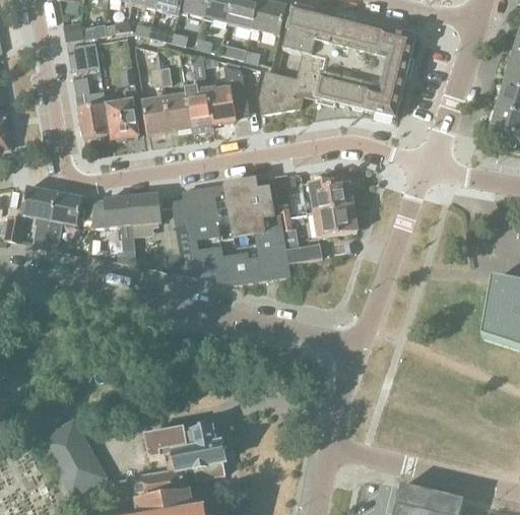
[(132,0),(131,2),(131,3),(154,8),(156,0),(132,0)]
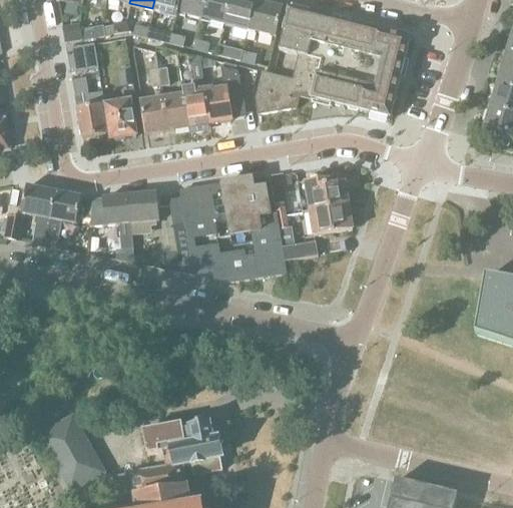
[(154,0),(152,8),(176,14),(177,11),(179,0),(154,0)]
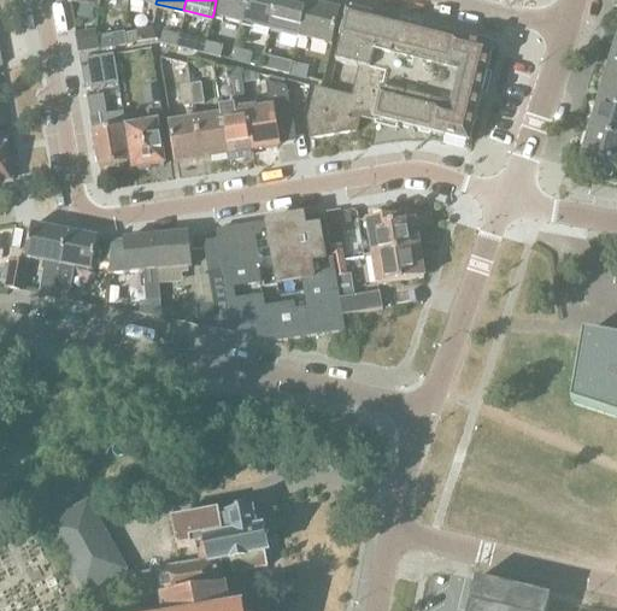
[(216,0),(213,13),(222,16),(222,15),(242,19),(246,0),(216,0)]
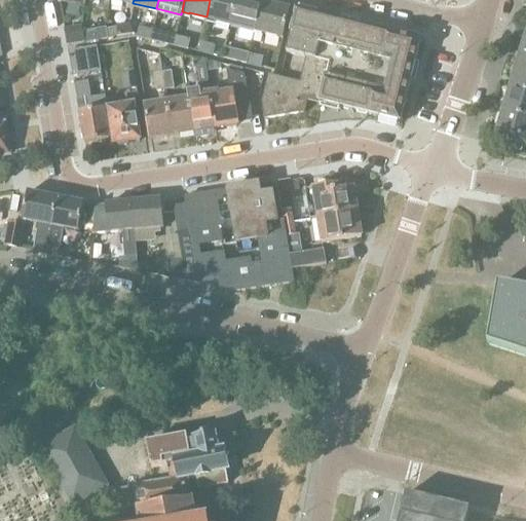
[(230,23),(235,0),(210,0),(207,16),(230,23)]
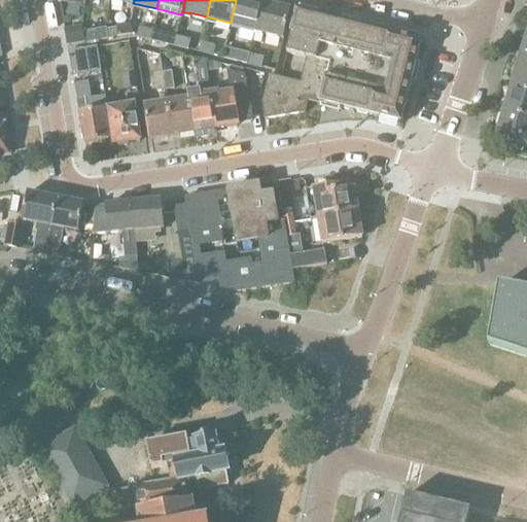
[(236,0),(231,23),(255,28),(262,0),(236,0)]
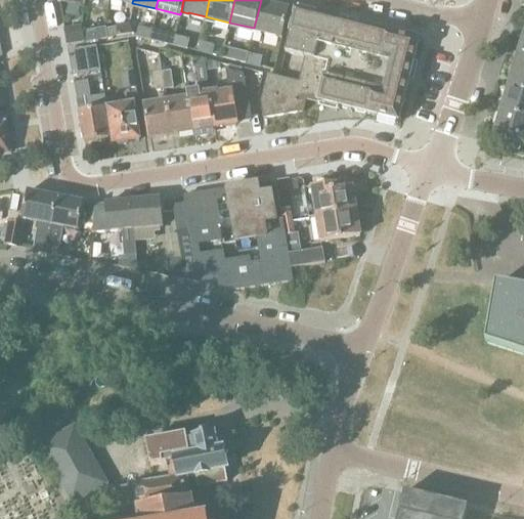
[(261,0),(254,28),(281,35),(289,5),(266,0),(261,0)]
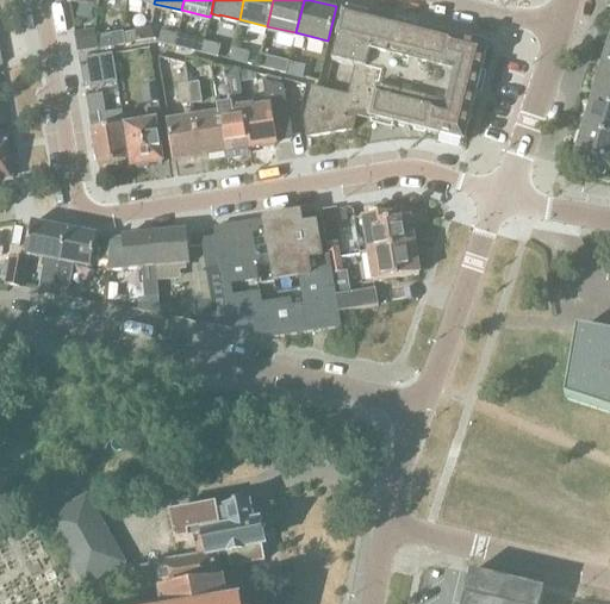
[(343,6),(343,8),(331,56),(354,62),(347,91),(311,81),(303,113),(306,134),(353,125),(356,110),(371,113),(369,116),(372,117),(372,113),(393,119),(392,122),(394,122),(394,119),(409,123),(408,125),(409,126),(410,123),(439,130),(439,134),(440,134),(440,131),(461,136),(461,138),(462,139),(462,136),(466,137),(466,136),(464,135),(468,113),(472,114),(472,112),(470,112),(474,91),(477,92),(478,89),(474,89),(485,45),(489,45),(489,44),(486,44),(486,41),(485,41),(485,43),(452,36),(453,32),(452,32),(450,35),(417,26),(418,24),(417,24),(416,26),(394,22),(396,18),(394,18),(393,20),(378,17),(379,14),(378,14),(377,17),(367,14),(368,12),(367,11),(366,14),(344,8),(346,6),(343,6)]
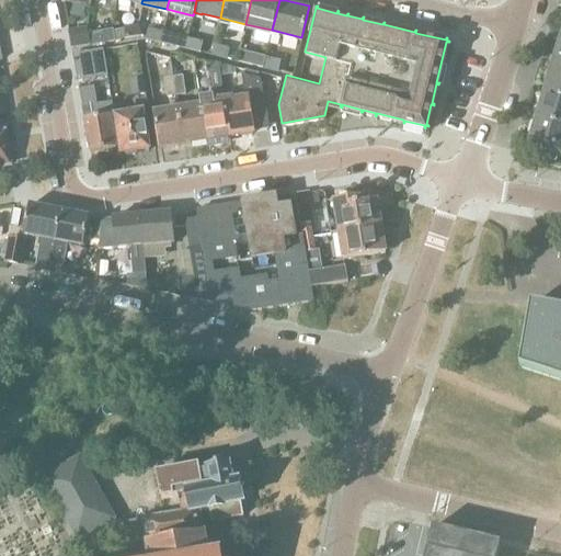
[(125,34),(140,32),(138,22),(124,24),(125,34)]
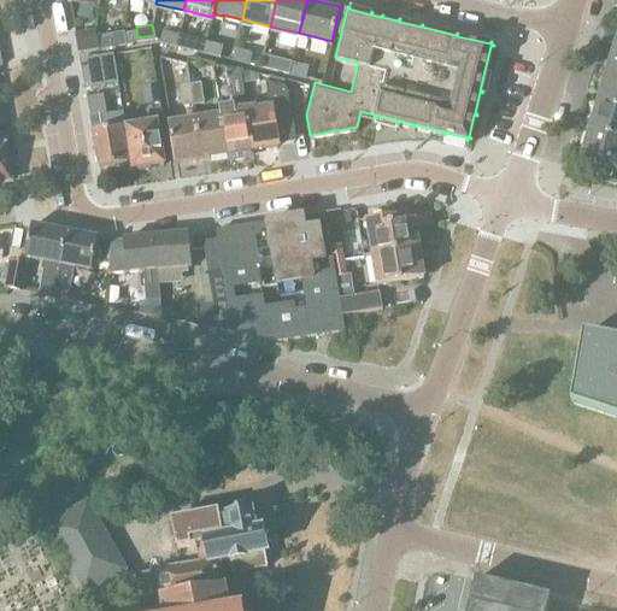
[(160,39),(176,42),(178,31),(163,28),(160,39)]
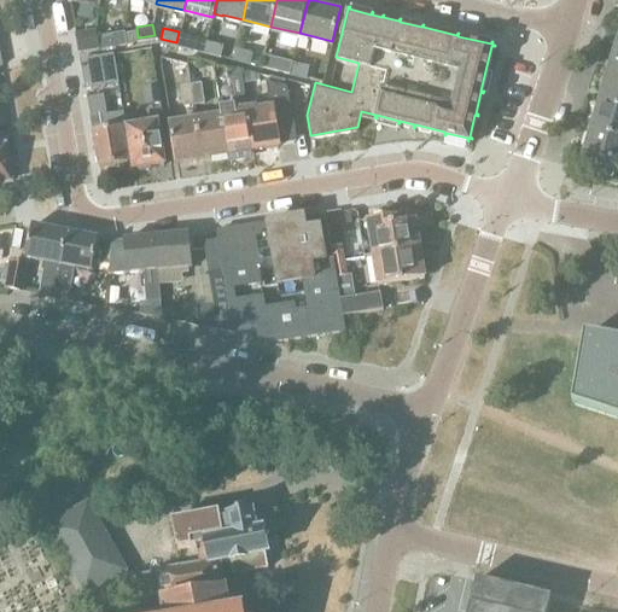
[(95,29),(76,33),(79,48),(98,45),(95,29)]
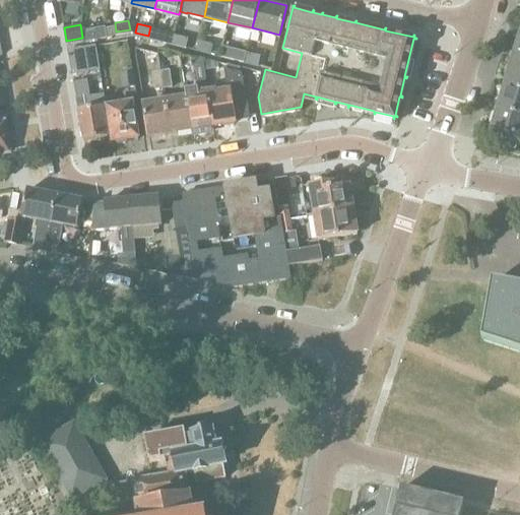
[(91,36),(106,34),(104,24),(90,26),(91,36)]
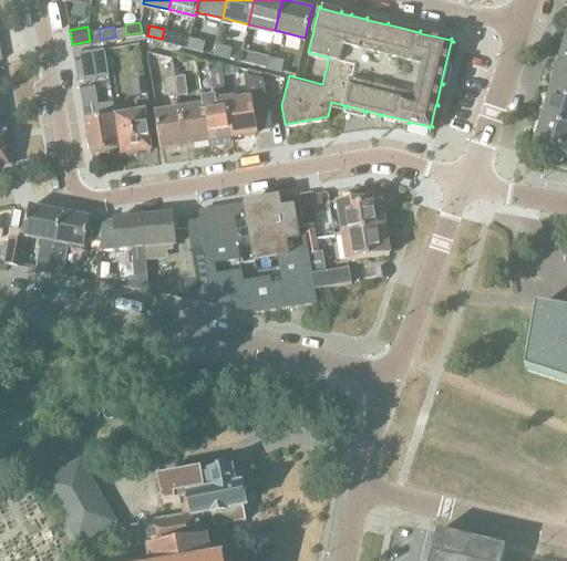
[(164,29),(162,39),(187,45),(189,35),(164,29)]
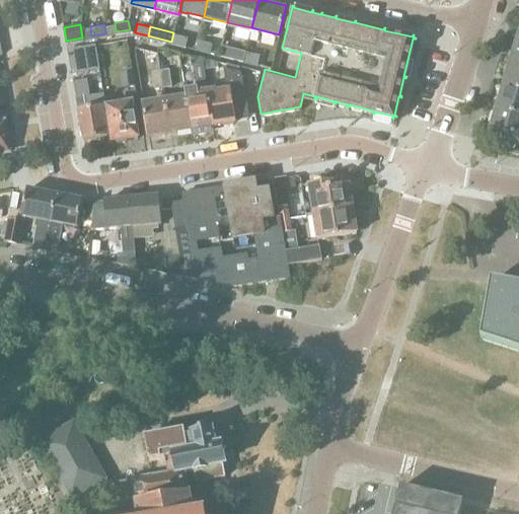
[(171,42),(184,45),(187,35),(173,32),(171,42)]
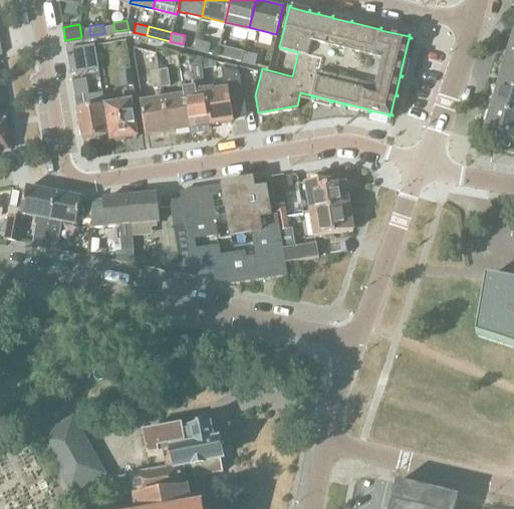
[(505,55),(505,56),(513,58),(513,33),(512,33),(511,37),(509,37),(506,46),(508,47),(506,54),(504,53),(504,54),(505,55)]
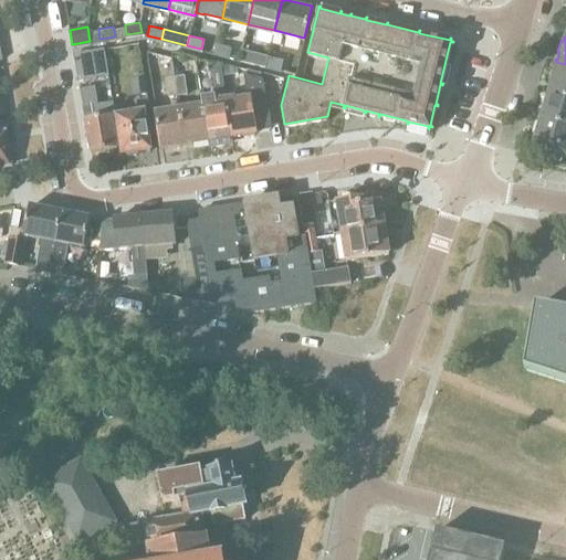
[(213,52),(229,55),(231,45),(216,42),(213,52)]
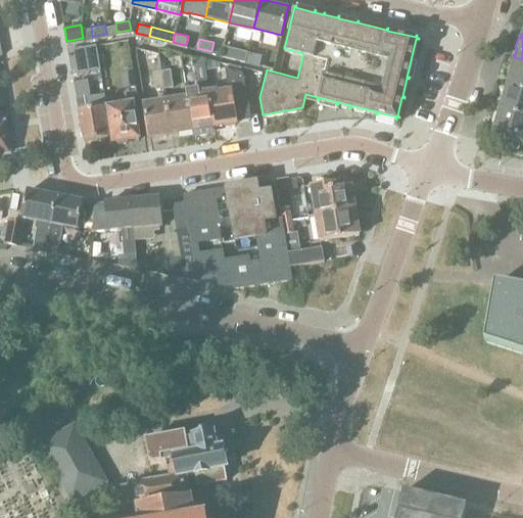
[(67,47),(72,72),(100,66),(95,42),(67,47)]
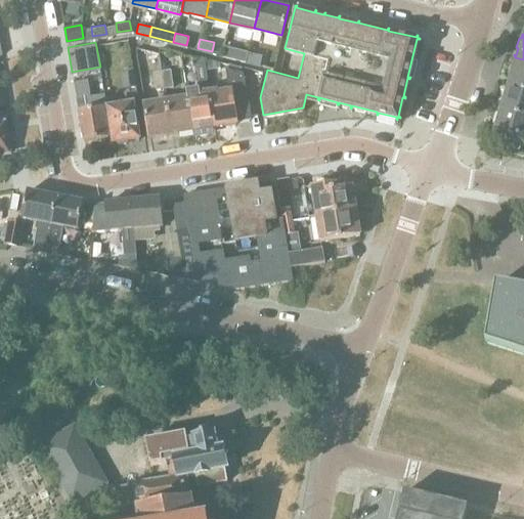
[(222,53),(235,57),(237,48),(224,44),(222,53)]
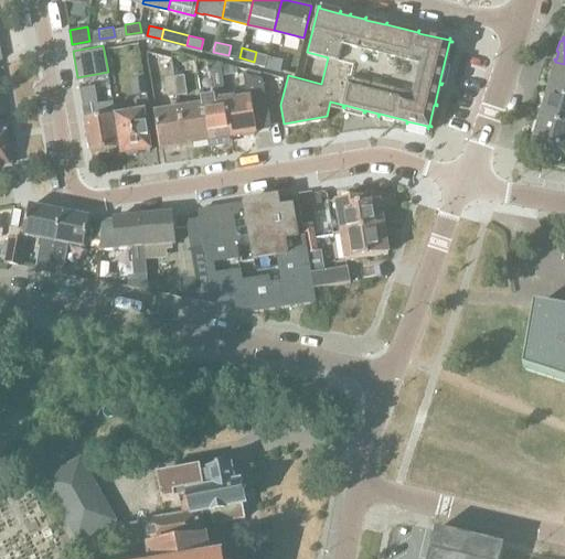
[(265,64),(279,67),(281,57),(267,54),(265,64)]
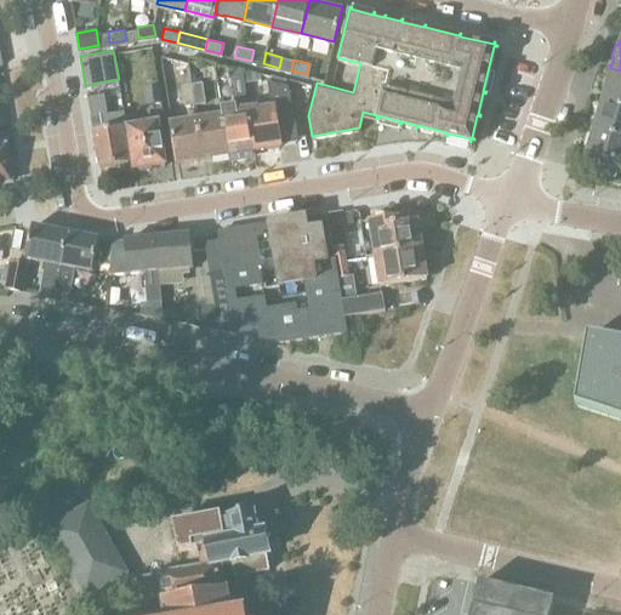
[(602,97),(616,102),(620,103),(620,70),(610,68),(609,73),(607,73),(603,84),(604,86),(603,94),(600,94),(600,95),(602,95),(602,97)]
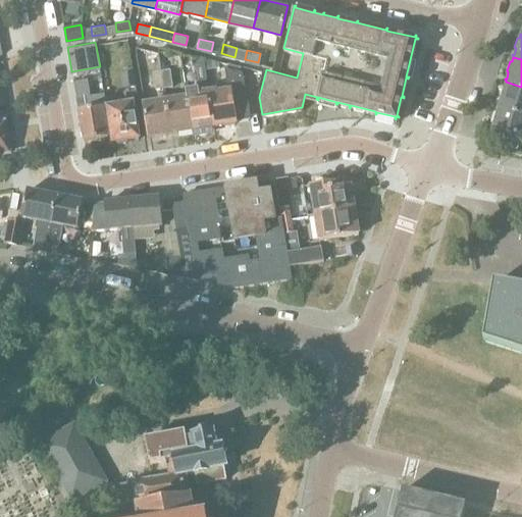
[(213,123),(208,92),(203,61),(195,63),(199,85),(185,87),(187,96),(192,126),(193,126),(194,133),(207,131),(206,124),(213,123)]
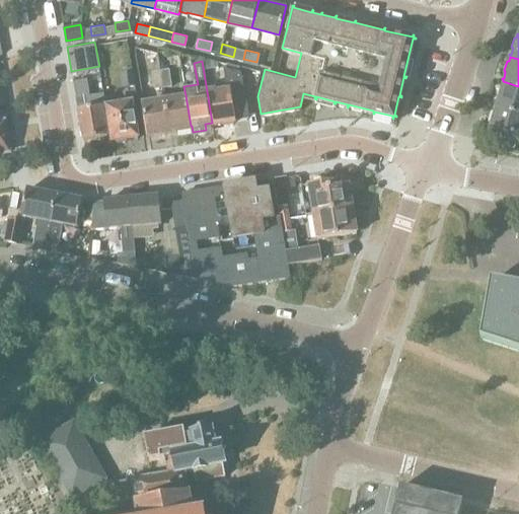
[(227,88),(207,91),(212,123),(233,119),(233,118),(248,116),(244,90),(243,91),(240,70),(224,66),(227,88)]
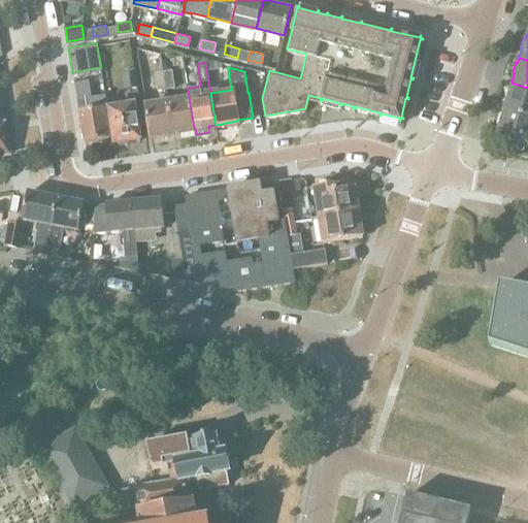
[(171,68),(163,69),(165,86),(173,85),(171,68)]
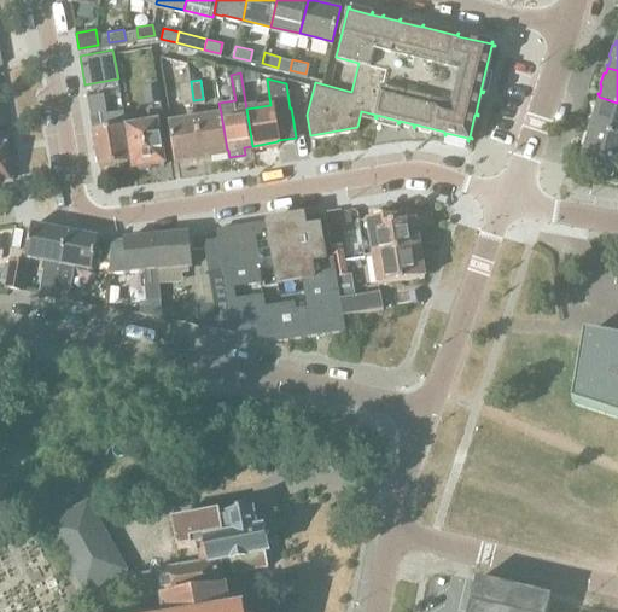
[(184,102),(193,100),(191,81),(181,82),(184,102)]
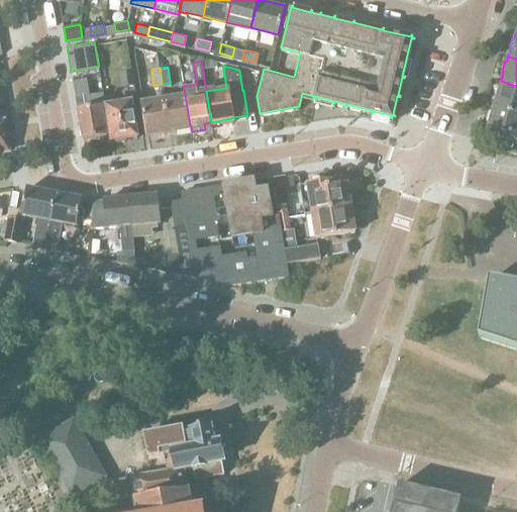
[(133,82),(131,69),(119,71),(121,84),(133,82)]
